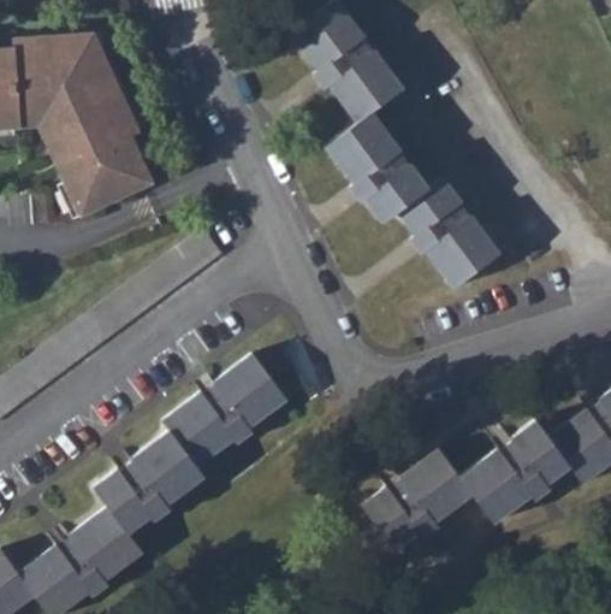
[(338,0),(291,34),(356,125),(325,147),(380,225),(397,212),(452,289),(498,258),(443,179),(425,190),(371,113),(402,92),(338,0)]
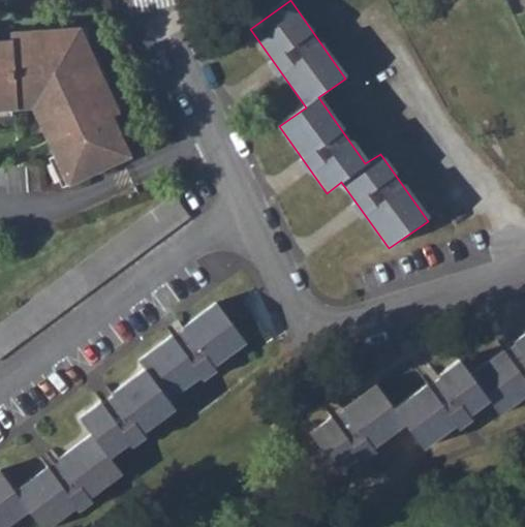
[(0,109),(11,109),(34,106),(70,183),(130,155),(112,115),(105,101),(112,98),(83,36),(73,36),(72,29),(11,34),(11,42),(0,42),(0,109)]
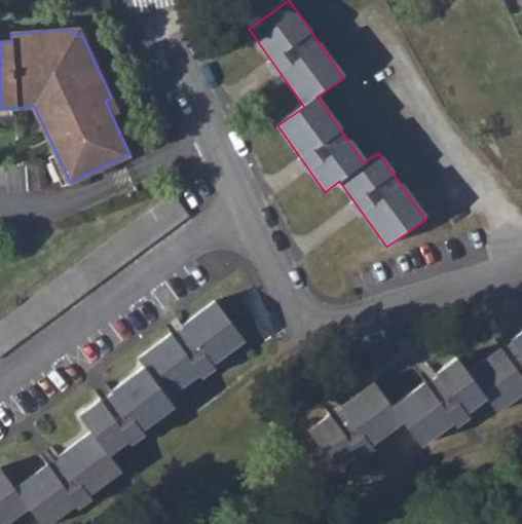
[(431,41),(421,49),(426,54),(435,45),(431,41)]
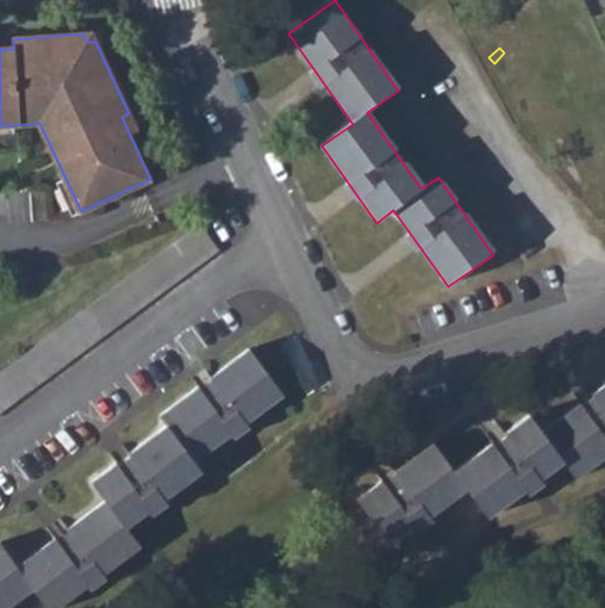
[(137,129),(129,113),(122,117),(129,132),(137,129)]
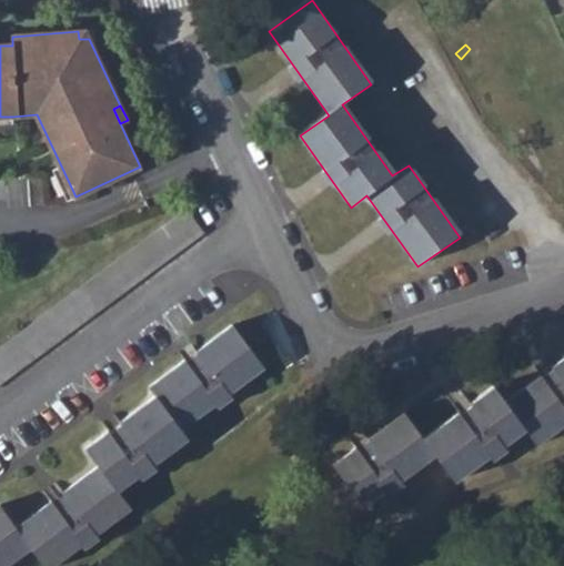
[(0,127),(13,125),(12,117),(0,117),(0,127)]
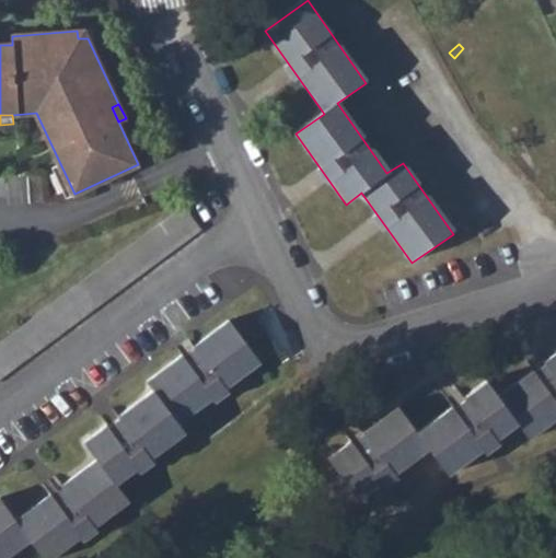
[(68,199),(74,194),(60,164),(54,167),(68,199)]
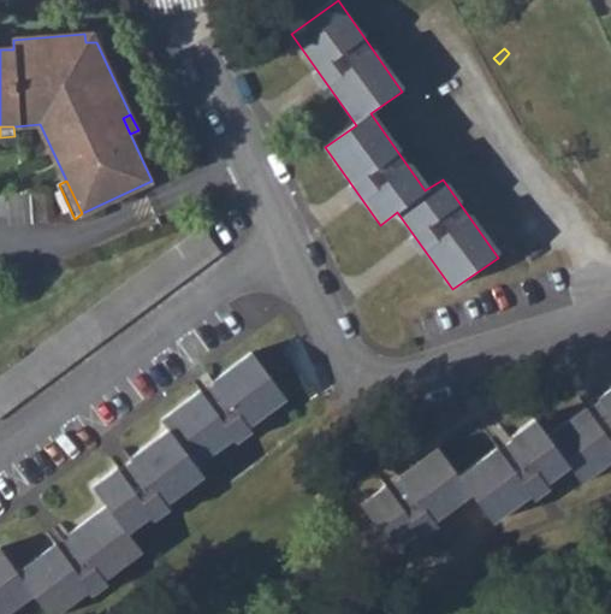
[(3,548),(0,549),(0,613),(6,613),(36,594),(49,613),(57,613),(143,551),(130,531),(203,477),(205,474),(197,464),(286,399),(254,354),(164,419),(172,429),(96,485),(110,505),(19,571),(3,548)]
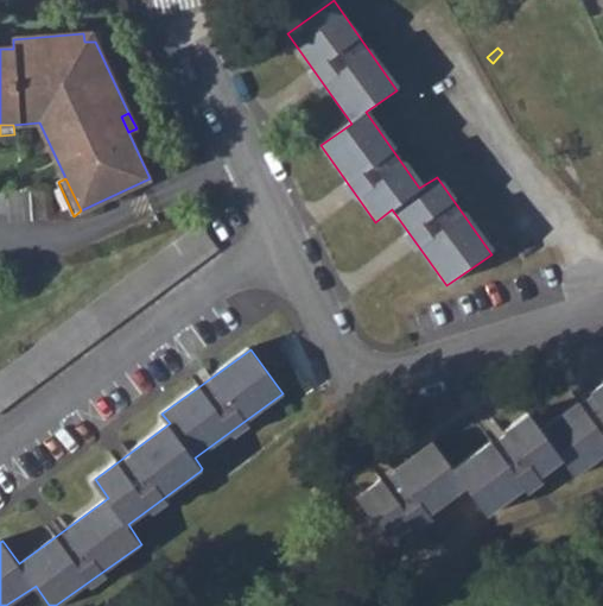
[(432,442),(355,499),(388,542),(464,487),(486,513),(560,459),(573,478),(602,455),(602,385),(540,433),(527,415),(452,471),(432,442)]
